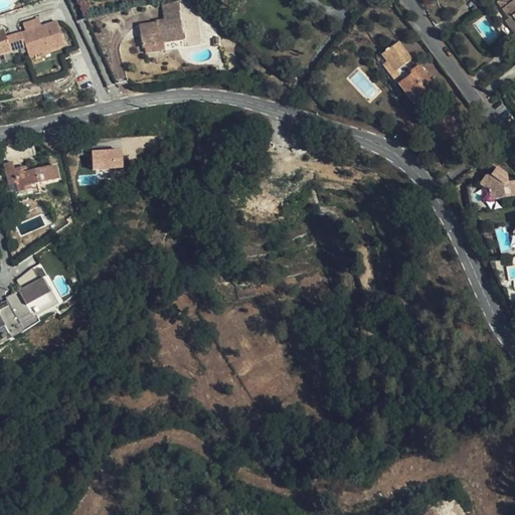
[(358,9),(364,0),(350,0),(349,2),(358,9)]
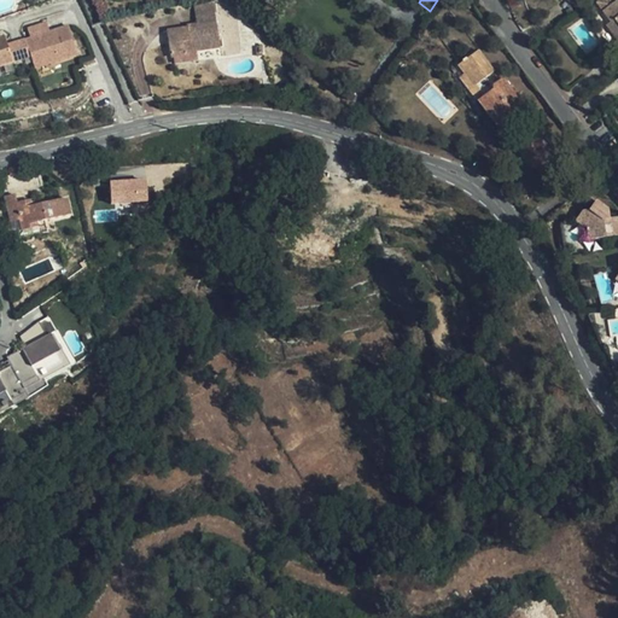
[(194,15),(215,12),(213,1),(193,6),(194,15)]
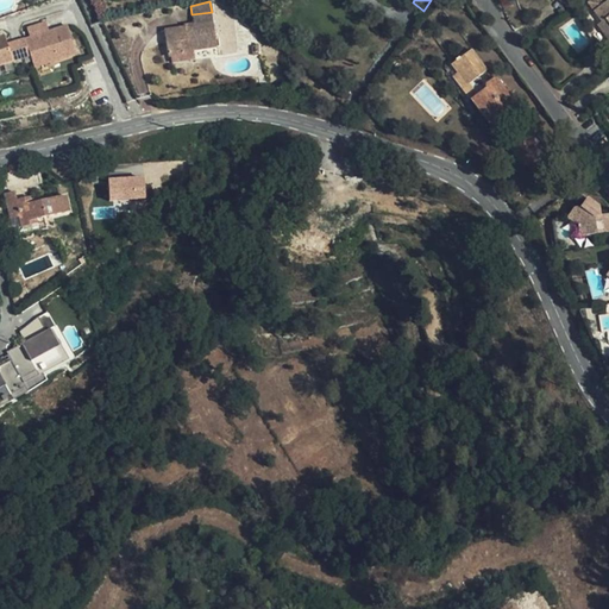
[(608,2),(607,1),(594,11),(601,22),(597,25),(601,29),(592,35),(598,43),(595,46),(602,56),(608,50),(608,2)]
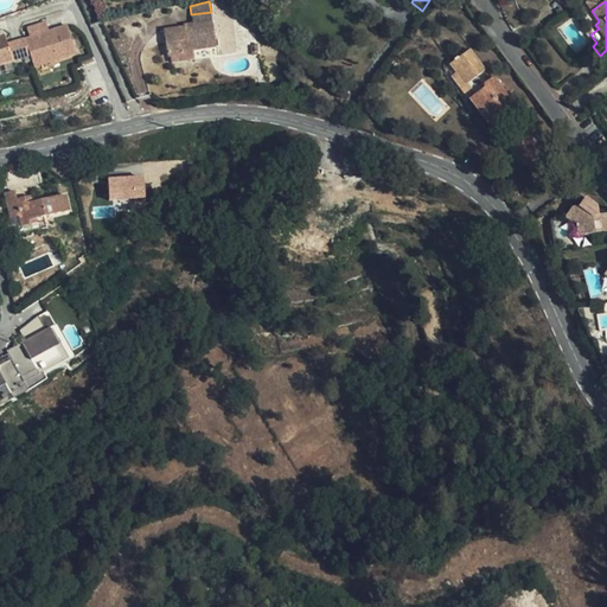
[(216,46),(211,12),(191,14),(193,25),(164,30),(167,56),(171,56),(181,55),(181,52),(193,50),(216,46)]
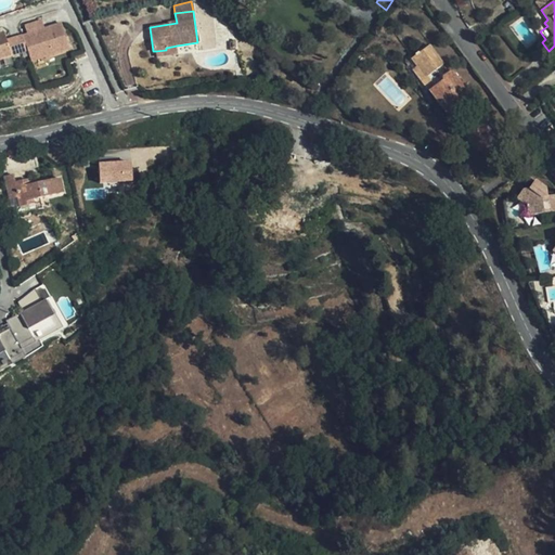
[(0,59),(11,55),(4,33),(0,34),(0,59)]
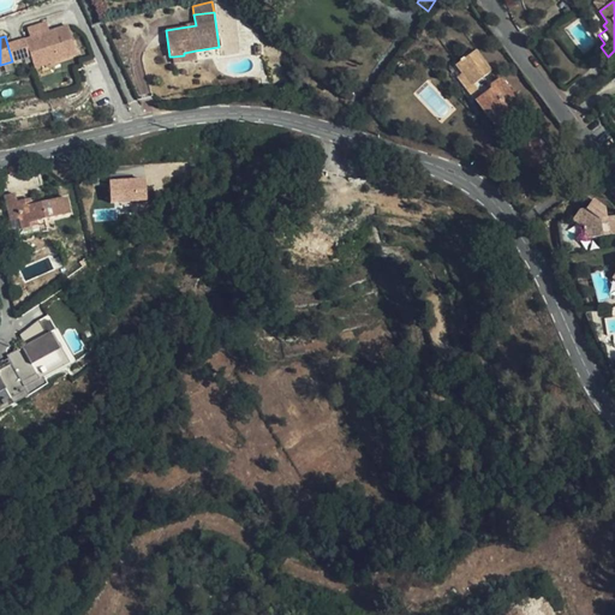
[(15,60),(30,57),(28,48),(13,52),(15,60)]
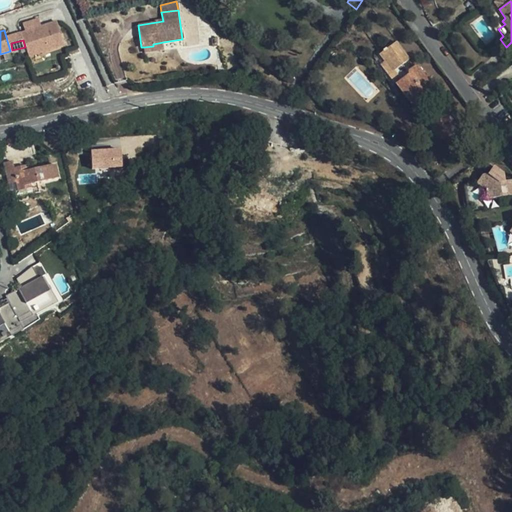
[(435,90),(416,65),(407,71),(402,64),(409,59),(396,41),(386,48),(386,47),(383,50),(383,51),(379,53),(384,61),(392,71),(394,70),(401,79),(395,83),(412,106),(435,90)]
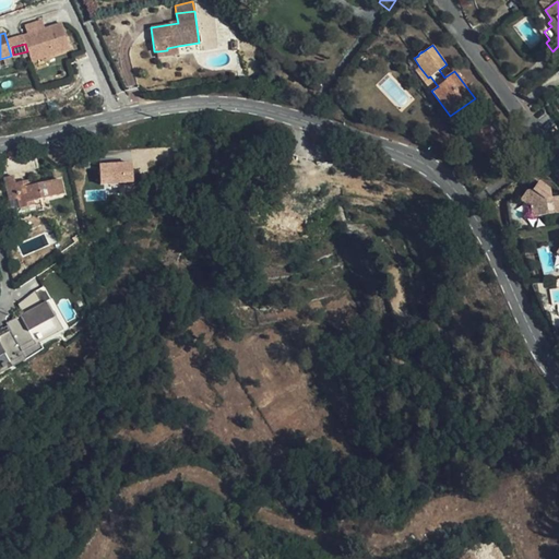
[(179,55),(178,46),(167,48),(167,50),(157,51),(157,57),(179,55)]
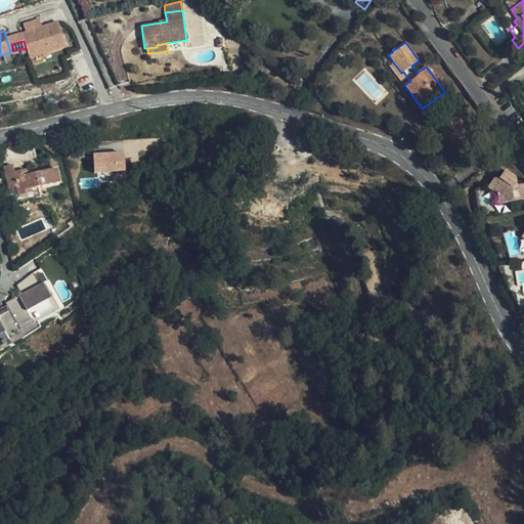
[(401,73),(393,62),(390,64),(404,85),(410,81),(403,72),(401,73)]
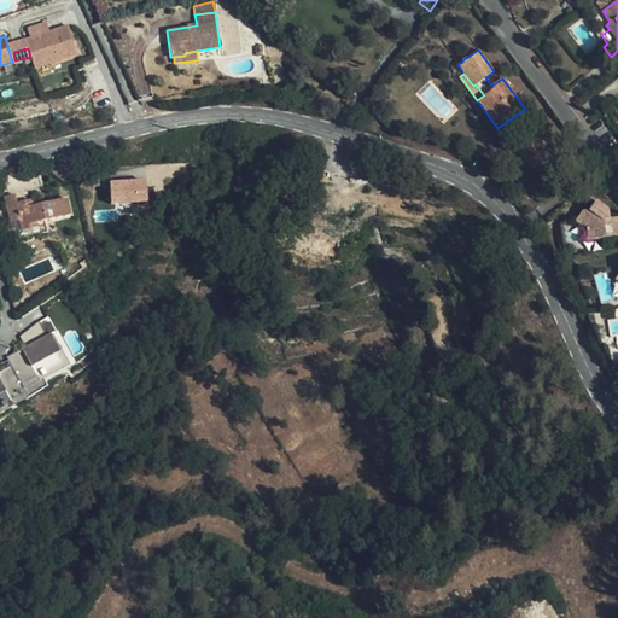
[(337,176),(322,172),(315,198),(324,202),(327,188),(333,184),(339,176),(337,176)]
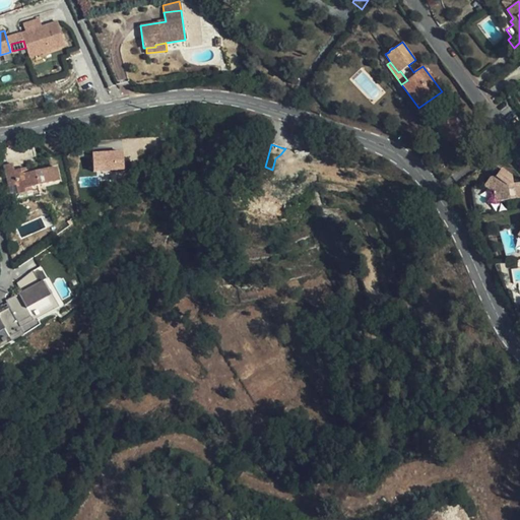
[(333,152),(332,147),(319,150),(321,158),(328,156),(328,153),(333,152)]
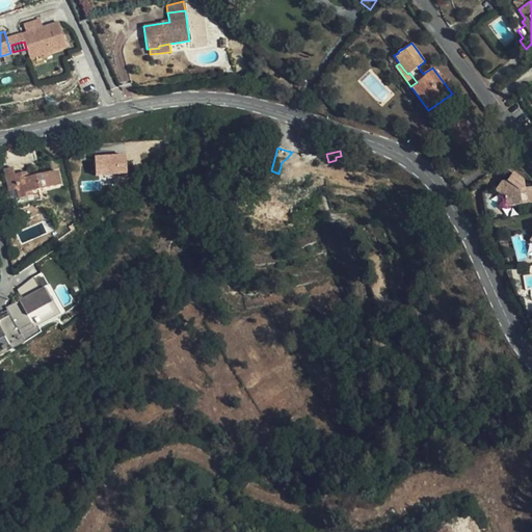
[(96,176),(128,173),(127,152),(95,155),(96,176)]
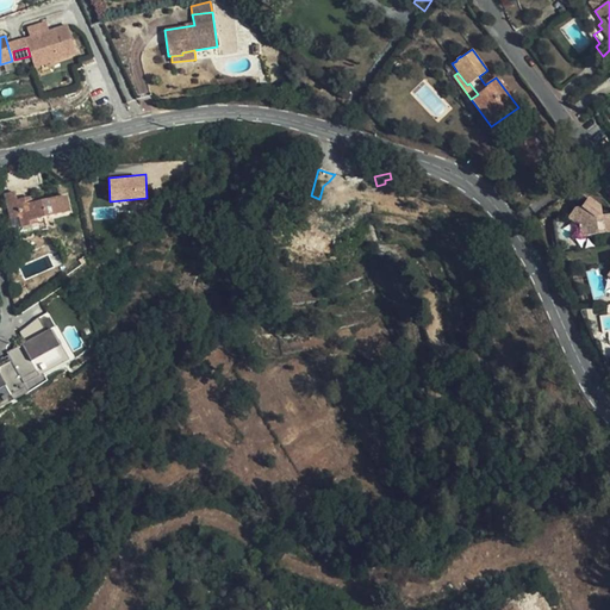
[(329,181),(323,186),(330,188),(335,174),(329,181)]
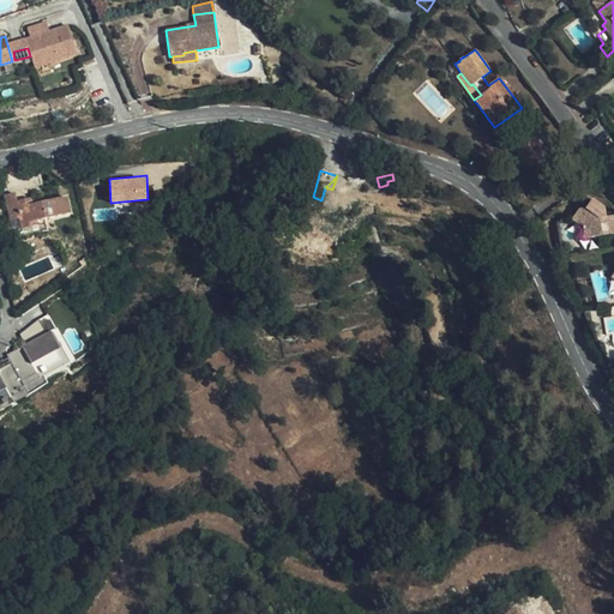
[(350,179),(349,190),(363,191),(363,180),(350,179)]
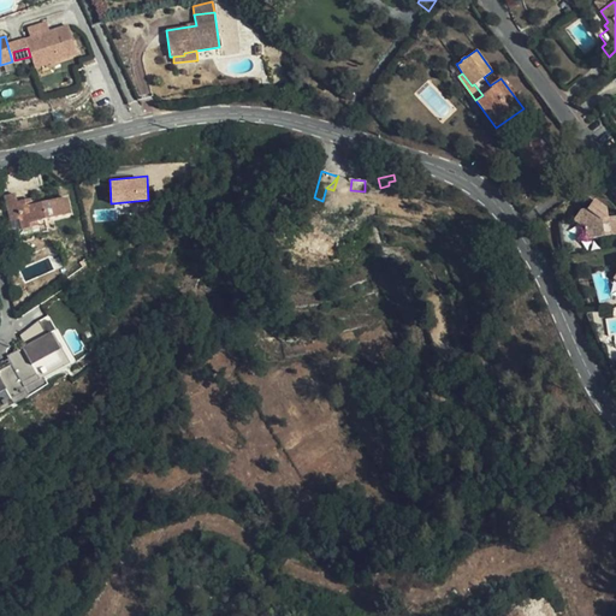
[(294,191),(295,184),(284,182),(280,196),(296,200),(298,193),(294,191)]
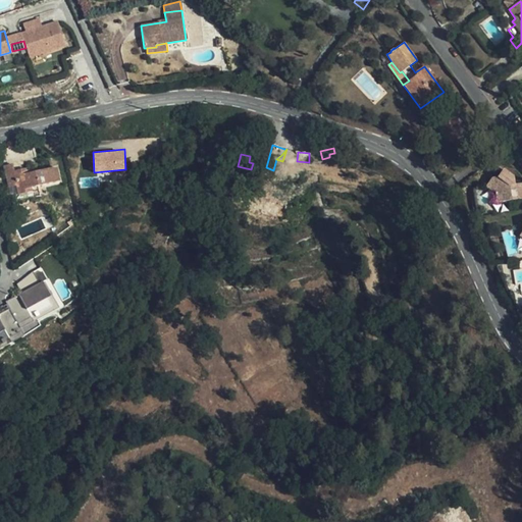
[(15,186),(18,195),(39,191),(38,187),(59,183),(56,168),(36,172),(35,170),(27,171),(16,173),(16,171),(14,171),(12,164),(4,166),(8,187),(15,186)]
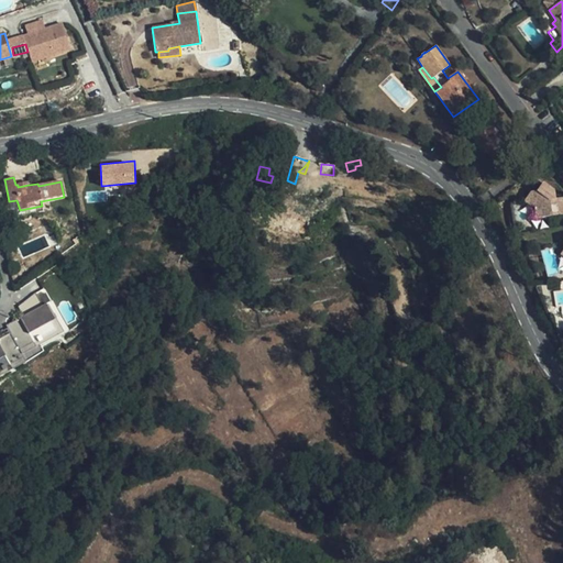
[(560,205),(559,198),(554,198),(553,191),(542,183),(537,190),(532,191),(525,201),(533,209),(534,213),(534,218),(562,213),(562,203),(560,205)]
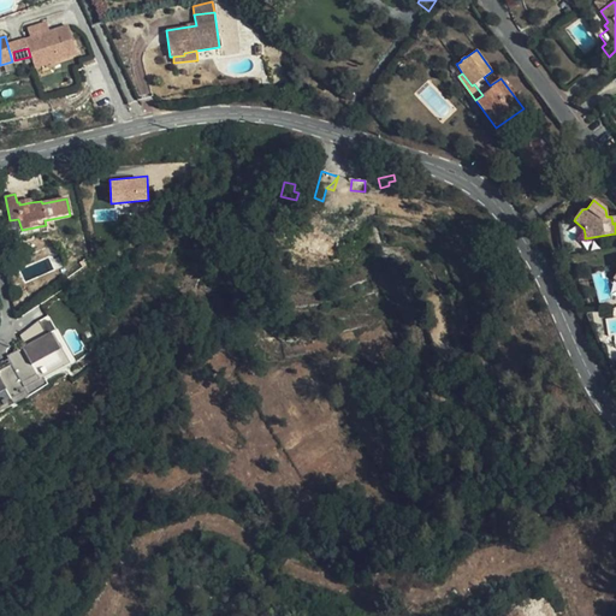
[(458,234),(465,224),(445,212),(439,221),(458,234)]
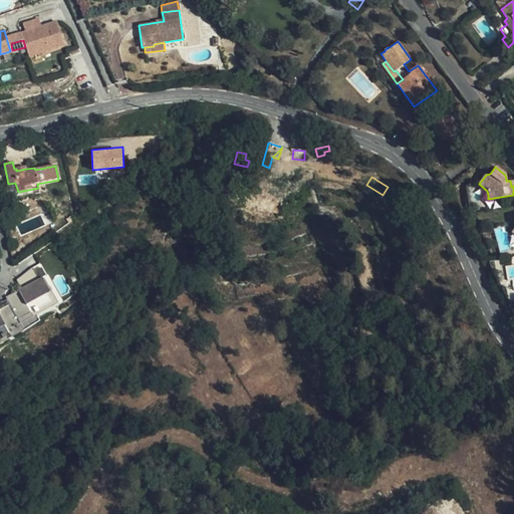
[(487,191),(479,184),(481,196),(488,195),(487,191)]
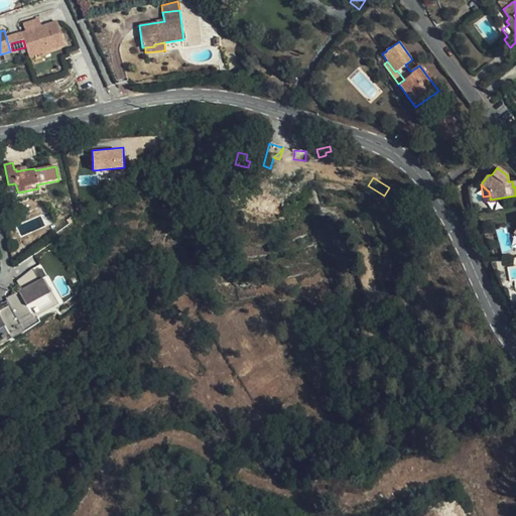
[(38,188),(18,192),(19,199),(39,195),(38,188)]
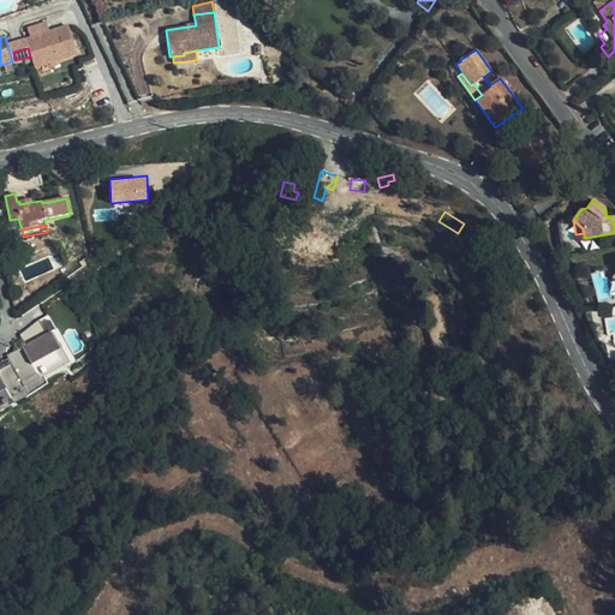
[(423,268),(418,272),(424,281),(425,280),(427,281),(431,279),(423,268)]
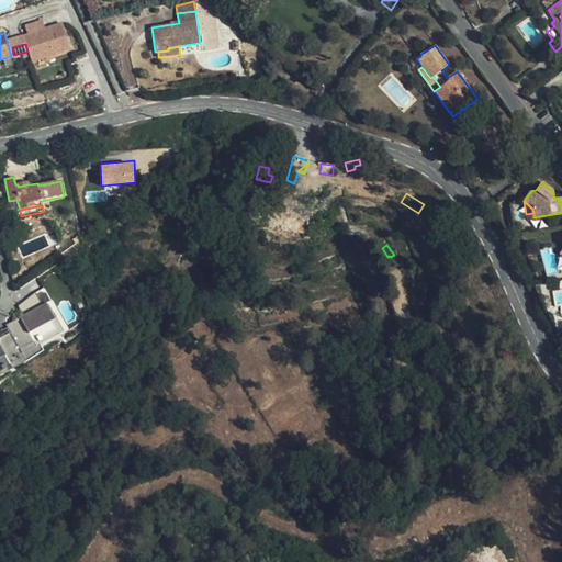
[(44,308),(52,304),(47,295),(40,300),(44,308)]
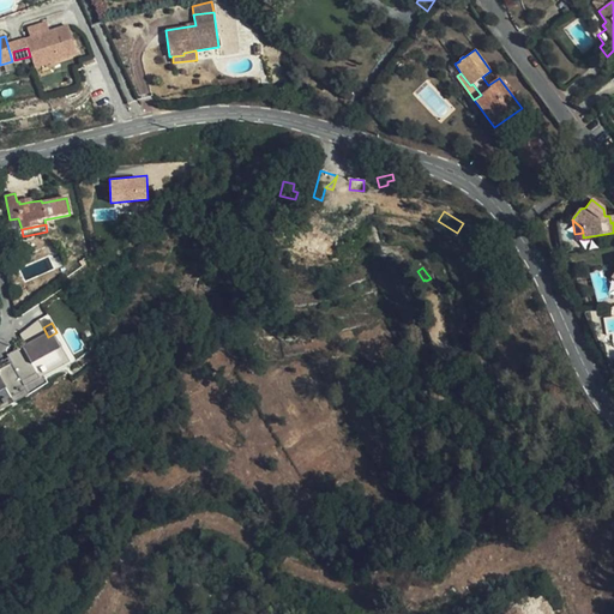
[(12,367),(0,372),(0,408),(25,397),(20,384),(61,365),(48,337),(8,359),(12,367)]
